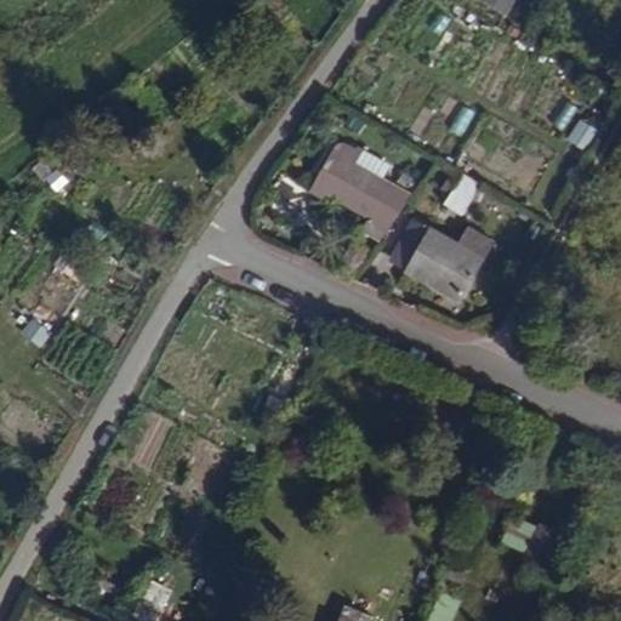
[(482,0),(482,3),(512,13),(517,0),(482,0)]
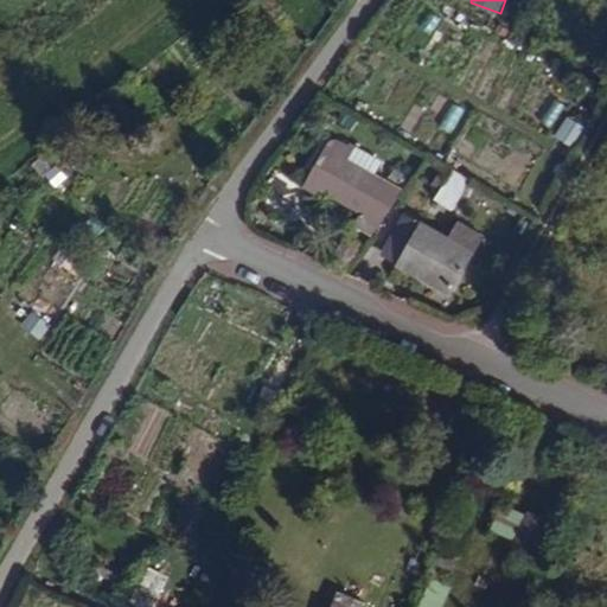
[(566,115),(555,136),(574,147),(586,125),(566,115)]
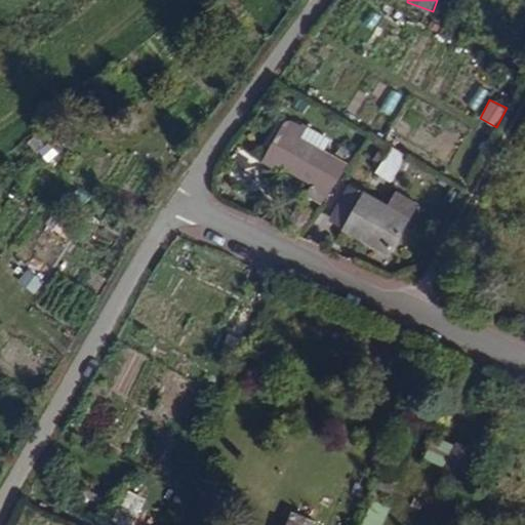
[(347,167),(292,136),(276,165),(316,187),(309,199),(321,205),(347,167)]
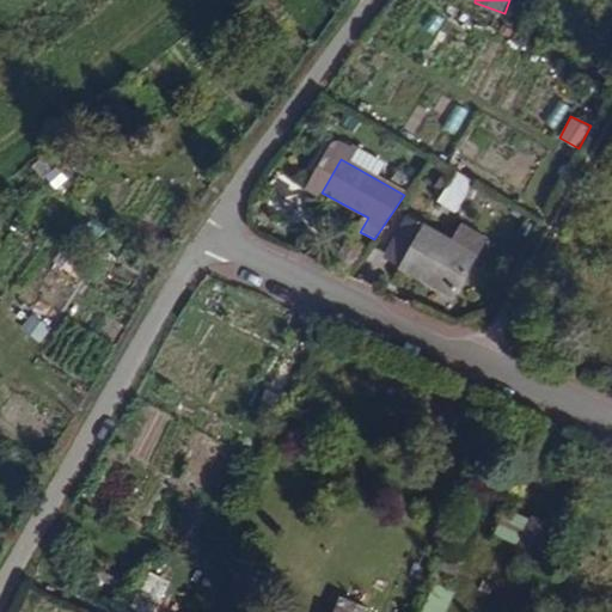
[(456,213),(476,184),(459,173),(441,202),(456,213)]
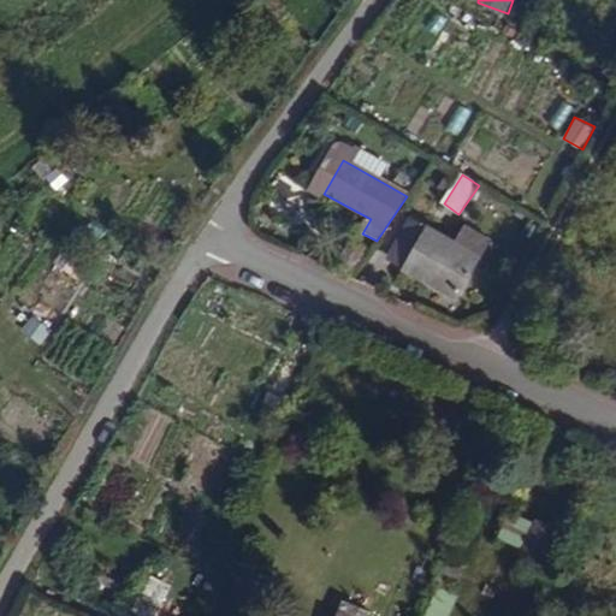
[(389,265),(457,301),(490,241),(467,226),(457,243),(414,219),(389,265)]
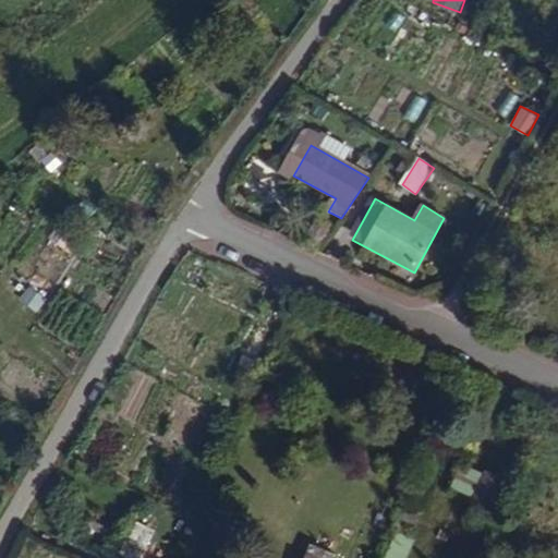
[(500,511),(511,485),(485,474),(475,500),(500,511)]
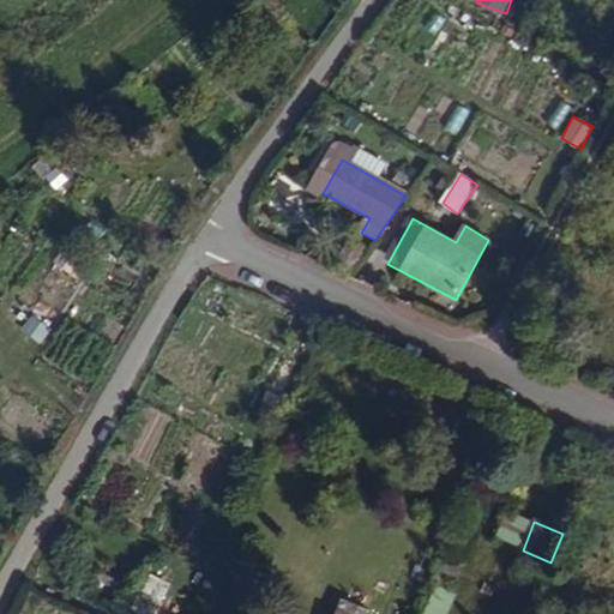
[(453,583),(462,565),(451,560),(443,578),(453,583)]
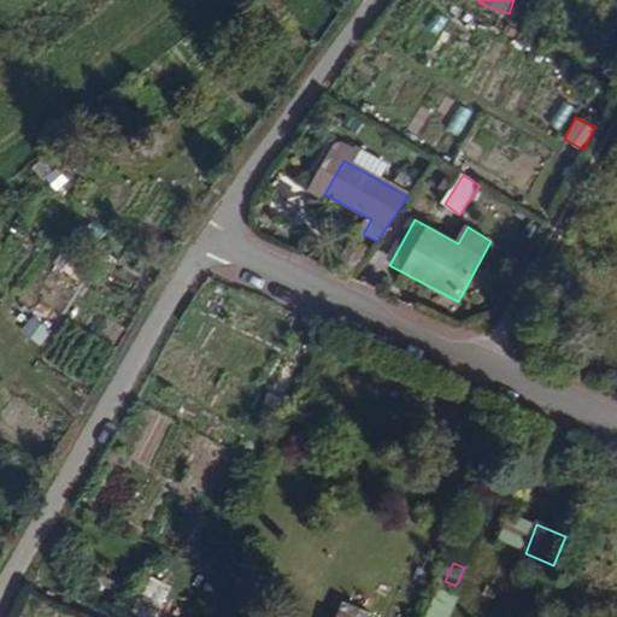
[(150,616),(156,616),(170,585),(151,577),(136,611),(150,616)]
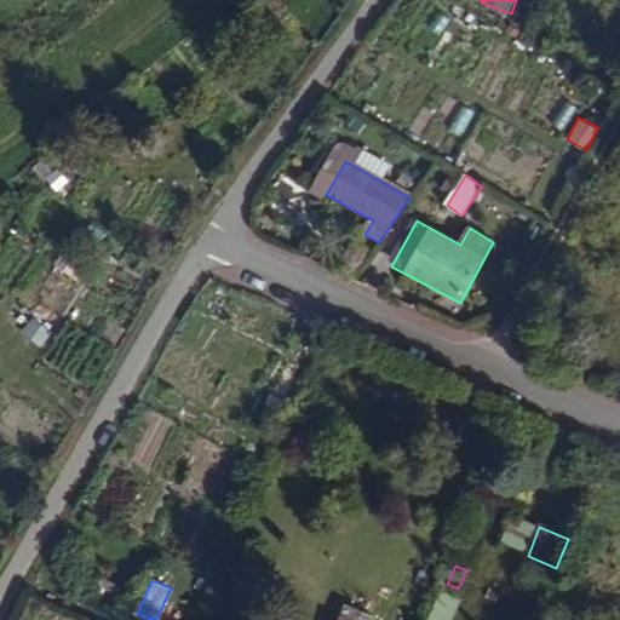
[(499,606),(504,592),(489,587),(484,600),(499,606)]
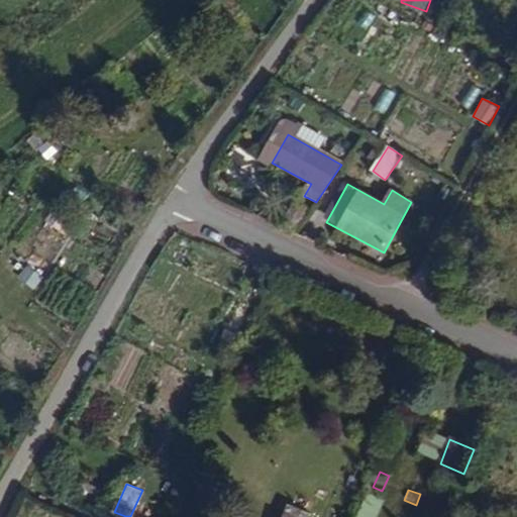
[(377,516),(386,500),(370,492),(357,516),(377,516)]
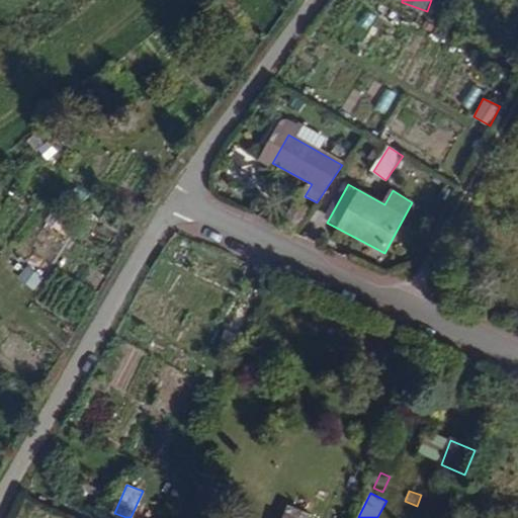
[(310,517),(312,515),(287,504),(281,517),(310,517)]
